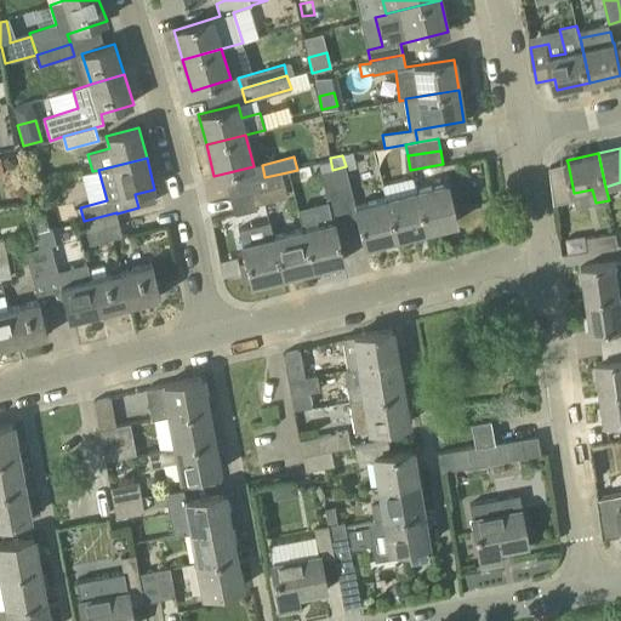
[(332,170),(341,201),(353,199),(346,166),(332,170)]
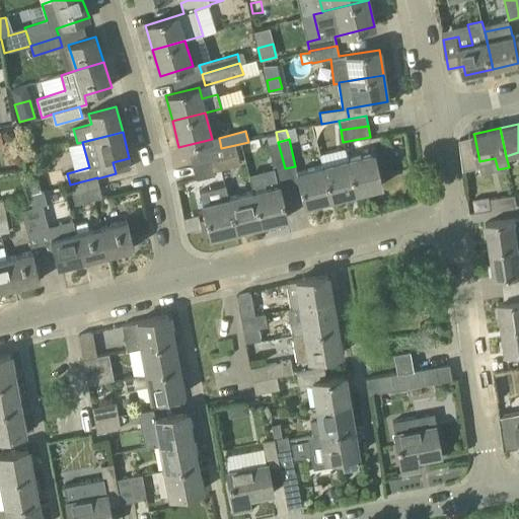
[(275,171),(285,168),(278,142),(268,144),(275,171)]
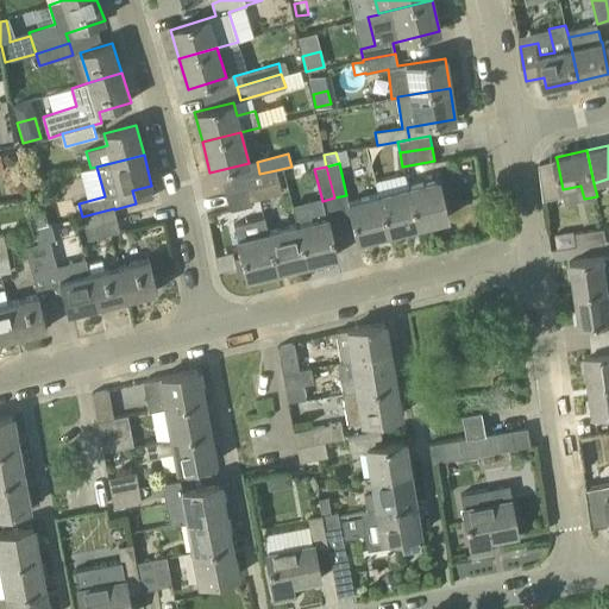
[(278,181),(276,170),(259,174),(234,180),(237,192),(278,181)]
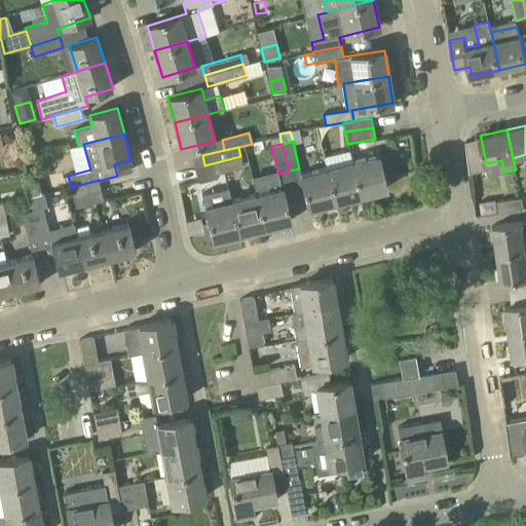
[(353,162),(361,195),(386,189),(378,155),(353,162)]
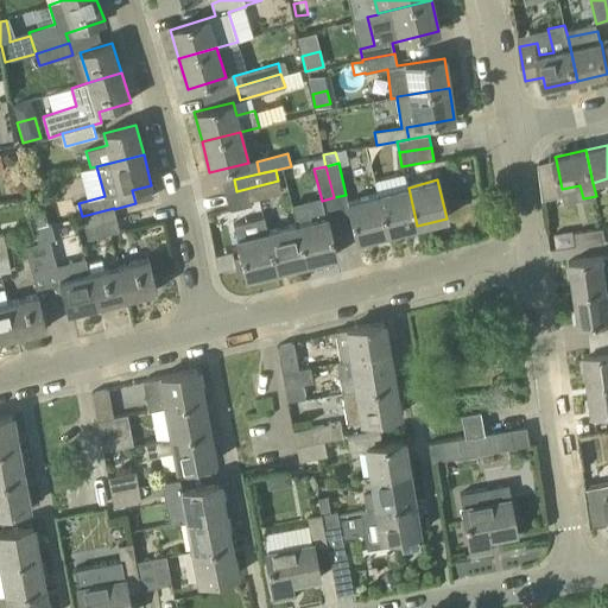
[(229,209),(230,210),(248,207),(247,202),(282,194),(278,181),(236,191),(226,194),(229,209)]
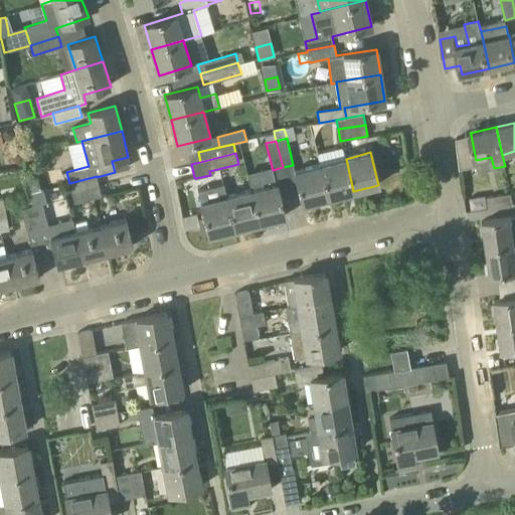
[(328,197),(353,191),(346,159),(320,165),(328,197)]
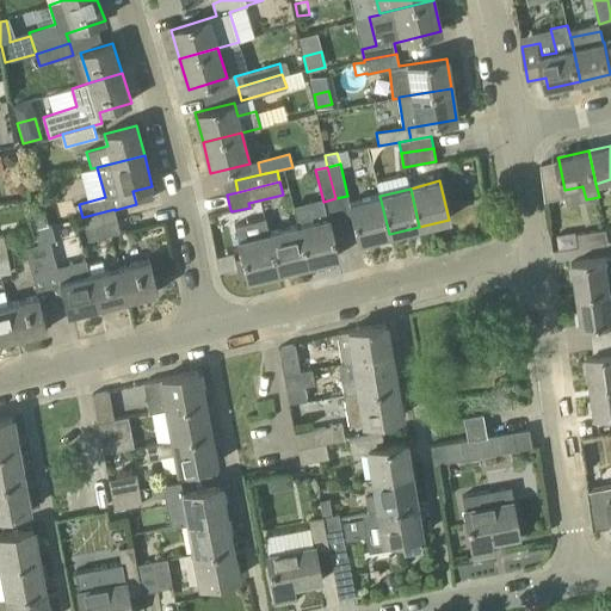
[(359,242),(389,234),(380,196),(350,203),(359,242)]
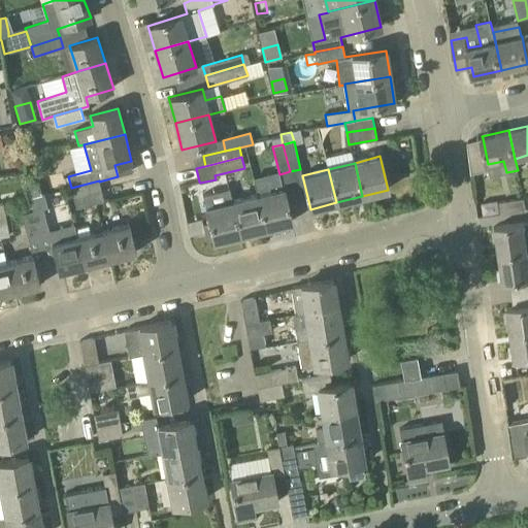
[(252,189),(278,186),(276,170),(251,173),(252,189)]
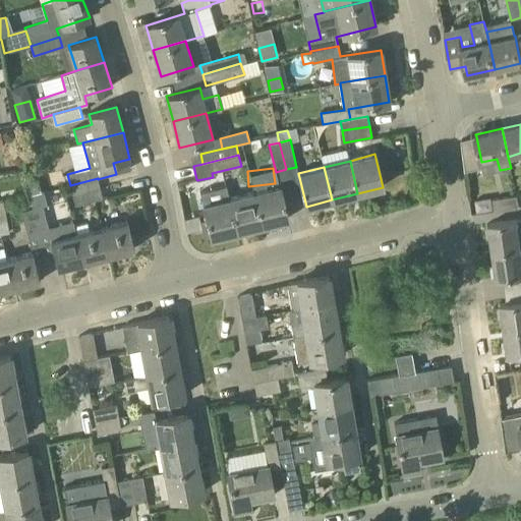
[(100,188),(98,179),(98,178),(70,185),(73,195),(100,188)]
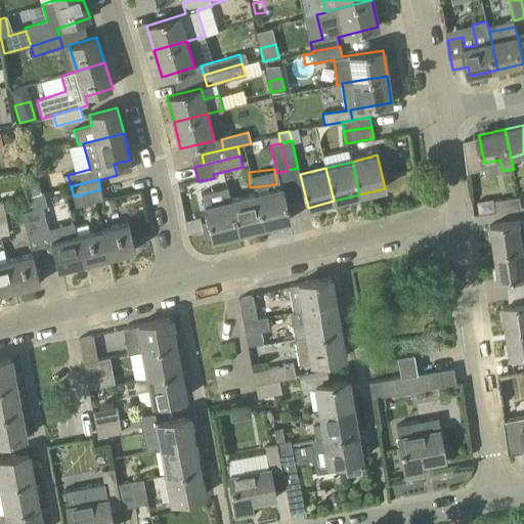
[(238,233),(230,200),(227,187),(201,193),(212,239),(238,233)]
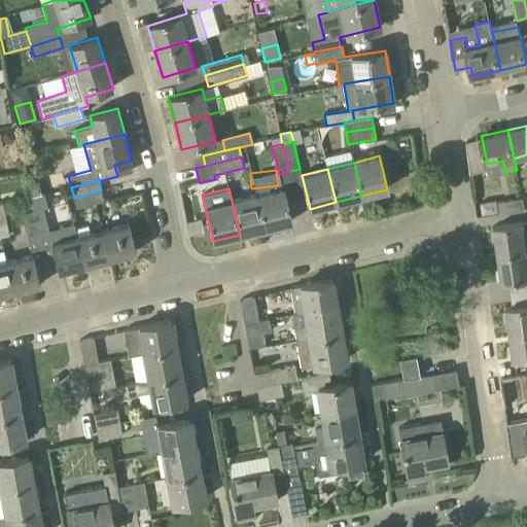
[(257,195),(266,229),(291,221),(283,188),(257,195)]
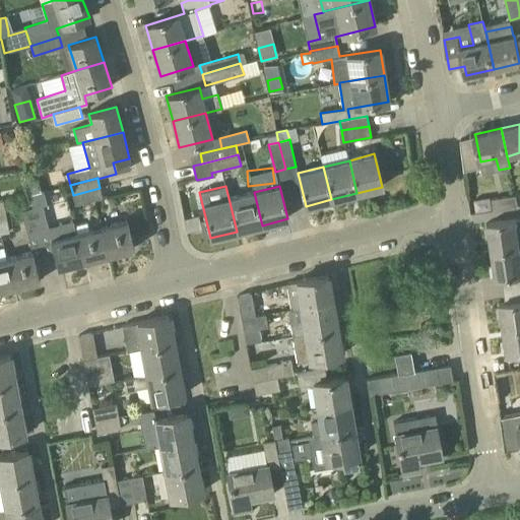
[(100,188),(73,195),(75,205),(103,198),(100,188)]
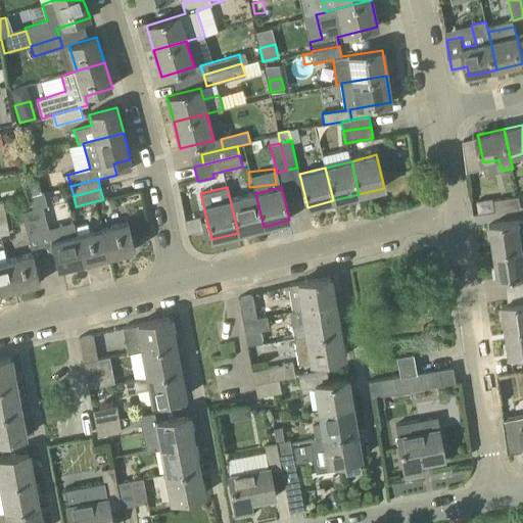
[(84,263),(77,234),(74,223),(48,229),(43,207),(47,205),(45,197),(45,193),(31,197),(34,208),(33,208),(39,236),(49,234),(58,270),(84,263)]
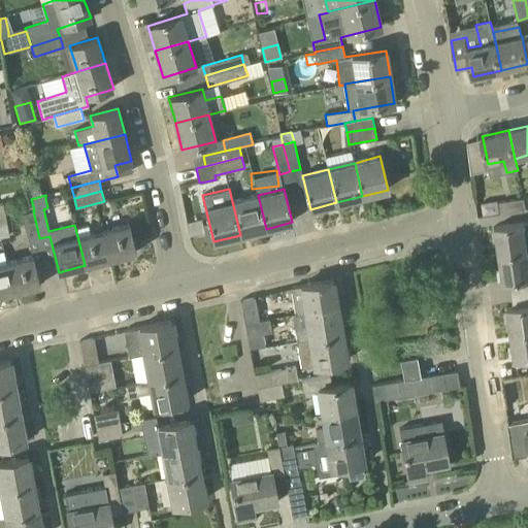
[(240,235),(266,229),(258,195),(232,201),(240,235)]
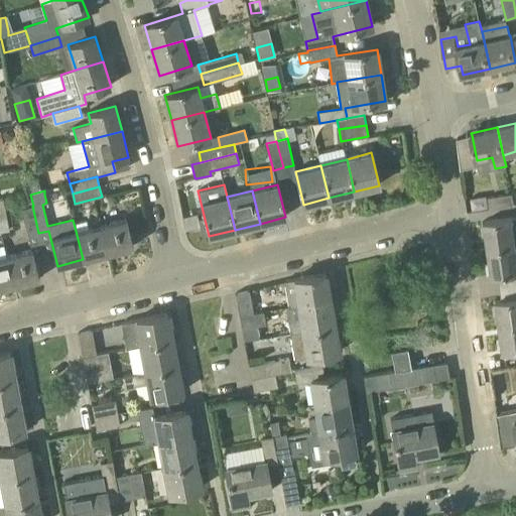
[(512,195),(489,198),(490,210),(514,207),(512,195)]
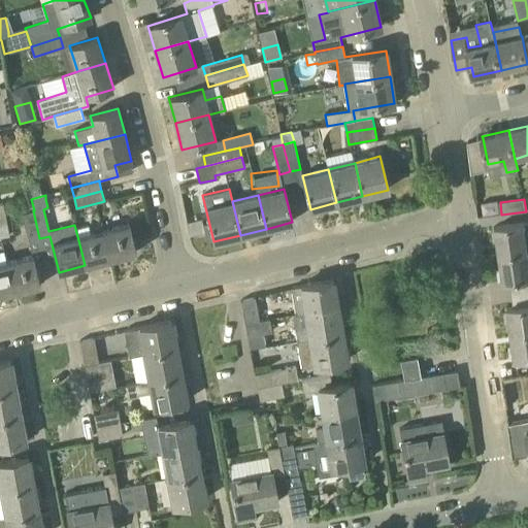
[(15,201),(3,203),(3,204),(5,213),(18,211),(15,201)]
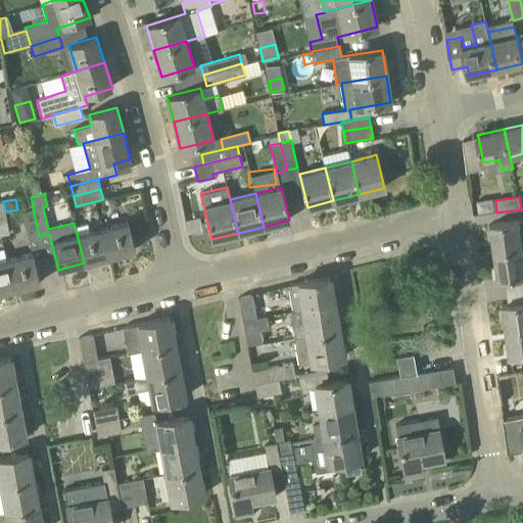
[(30,239),(39,236),(33,208),(22,211),(30,239)]
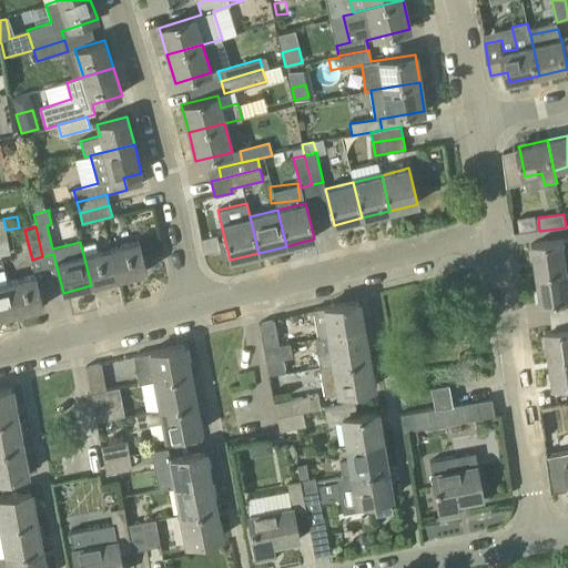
[(537,273),(567,267),(567,239),(534,244),(537,273)]
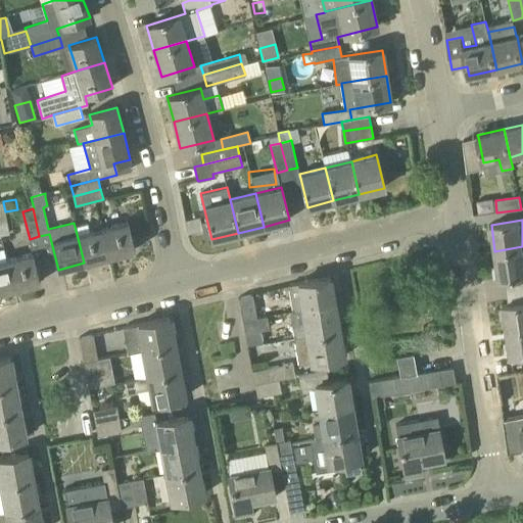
[(102,228),(109,256),(135,250),(128,222),(102,228)]
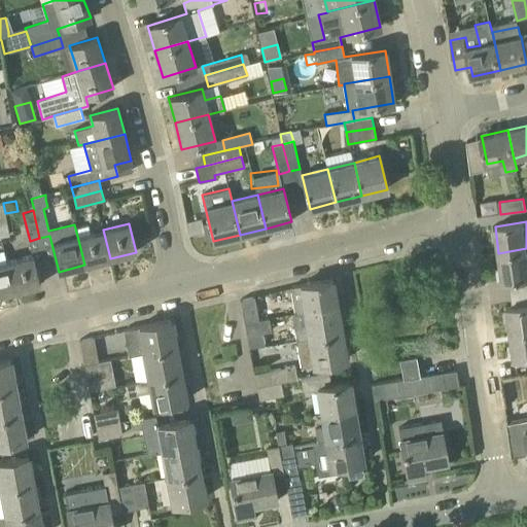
[(0,237),(9,236),(9,235),(7,224),(0,225),(0,237)]
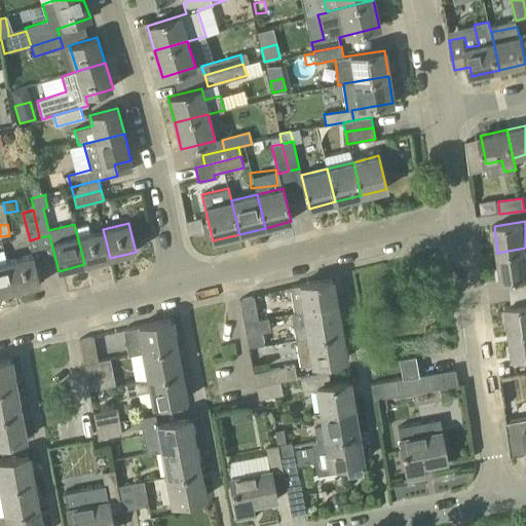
[(84,264),(110,258),(103,229),(77,235),(84,264)]
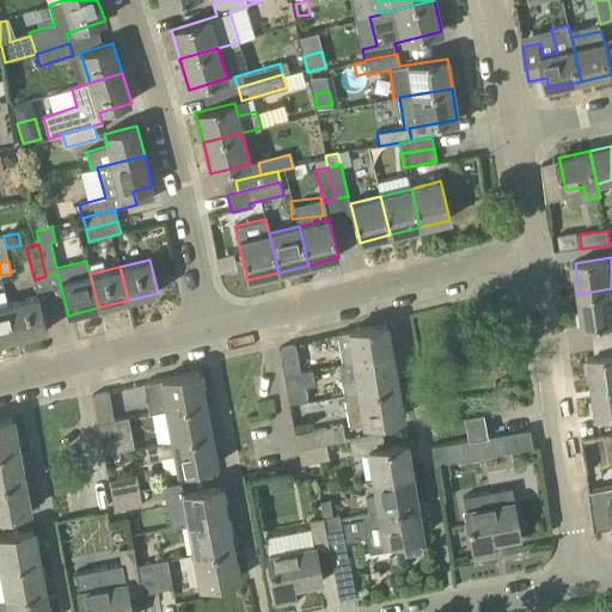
[(611,288),(579,294),(585,328),(611,322),(611,288)]
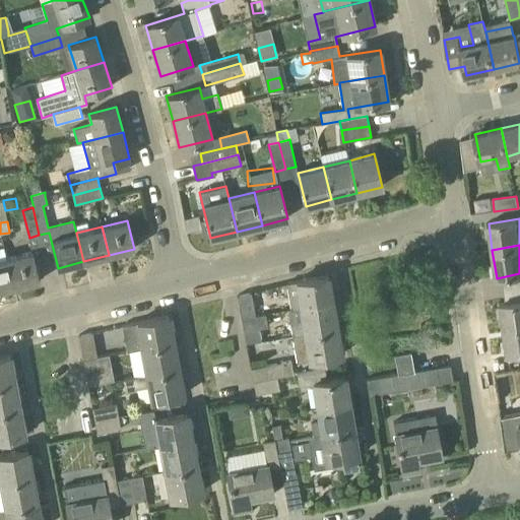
[(7,259),(14,287),(40,280),(33,252),(7,259)]
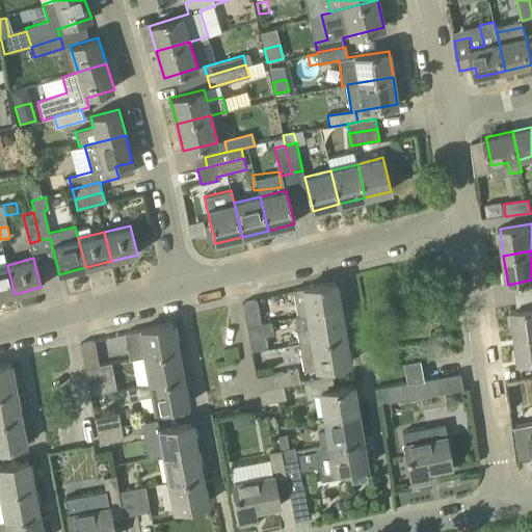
[(0,297),(15,294),(7,265),(0,266),(0,297)]
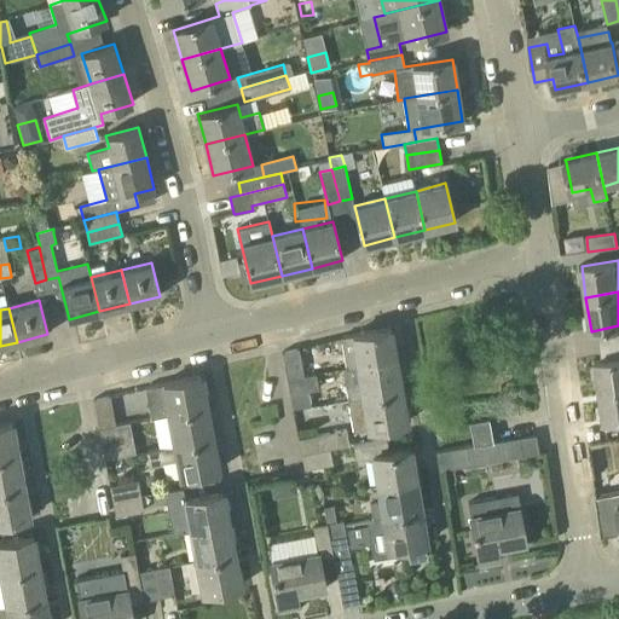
[(347,369),(358,368),(397,360),(391,329),(353,335),(342,337),(347,369)]
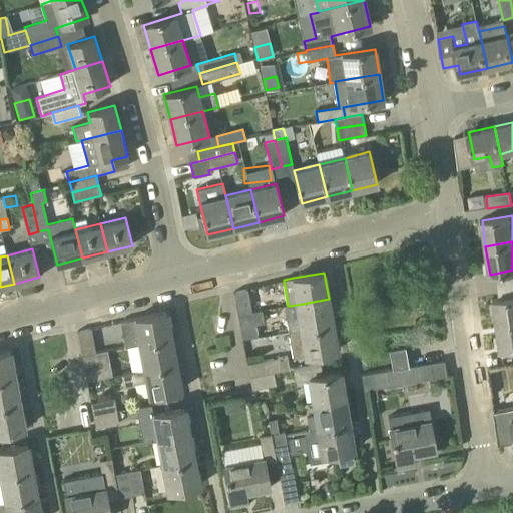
[(238,316),(262,312),(262,310),(251,312),(247,289),(233,293),(238,316)]
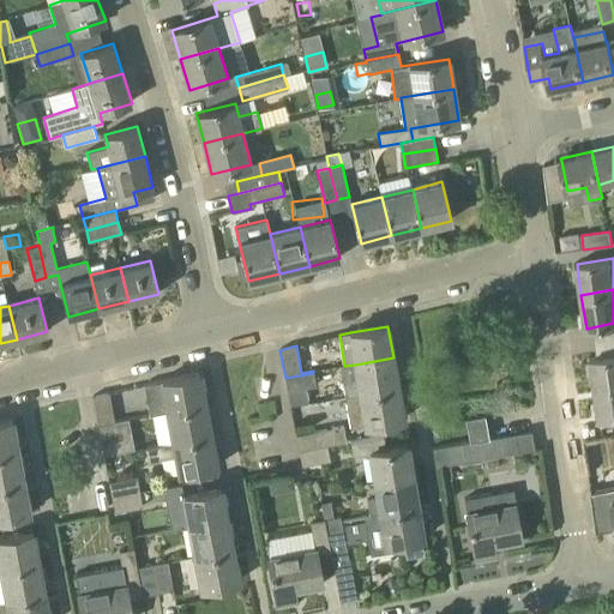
[(613,355),(590,359),(595,389),(613,386),(613,355)]
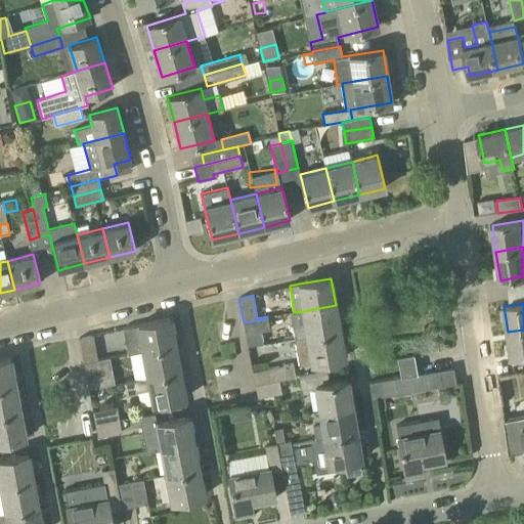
[(306,337),(340,332),(336,305),(303,311),(305,324),(293,326),(295,339),(306,337)]
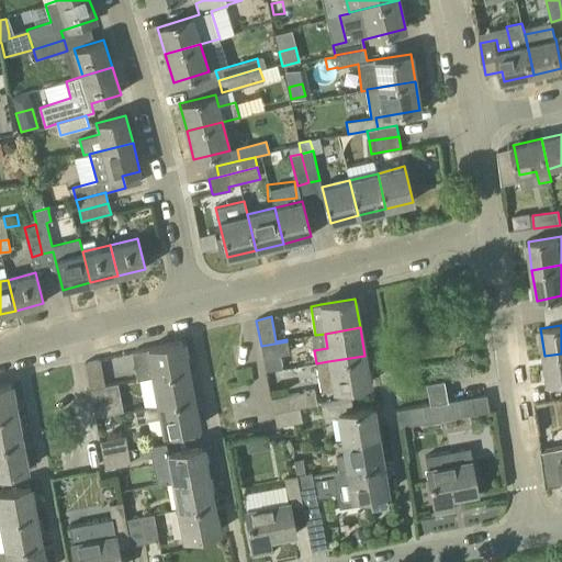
[(154,377),(188,370),(182,341),(148,348),(152,366),(135,369),(137,380),(154,377)]
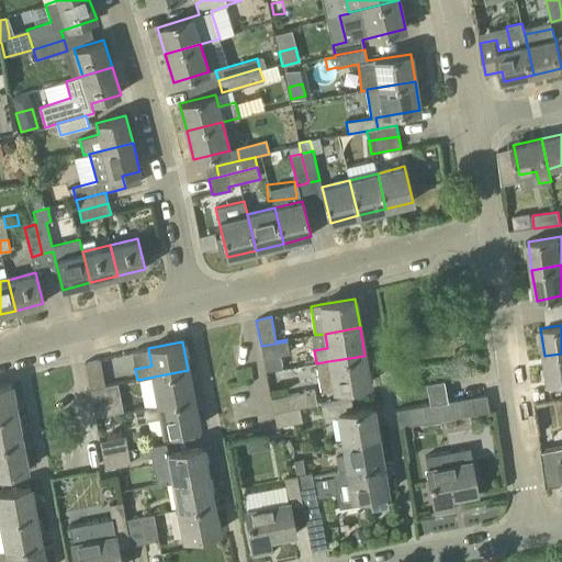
[(261,346),(263,358),(266,371),(282,368),(280,355),(289,353),(287,341),(261,346)]
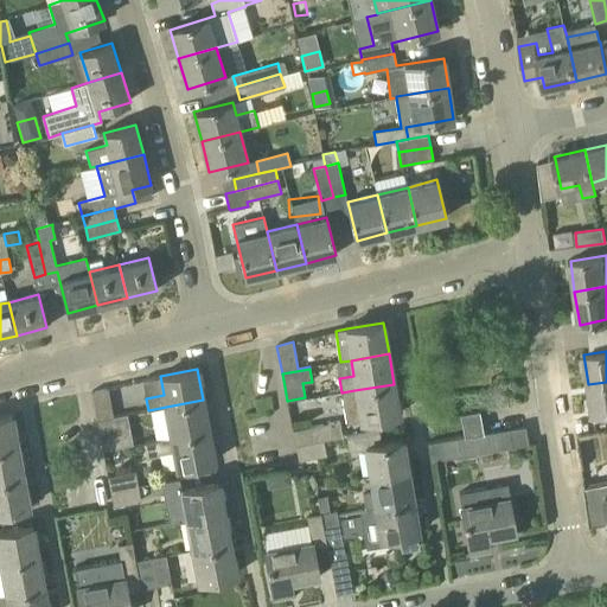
[(606,382),(588,384),(593,415),(606,413),(606,382)]
